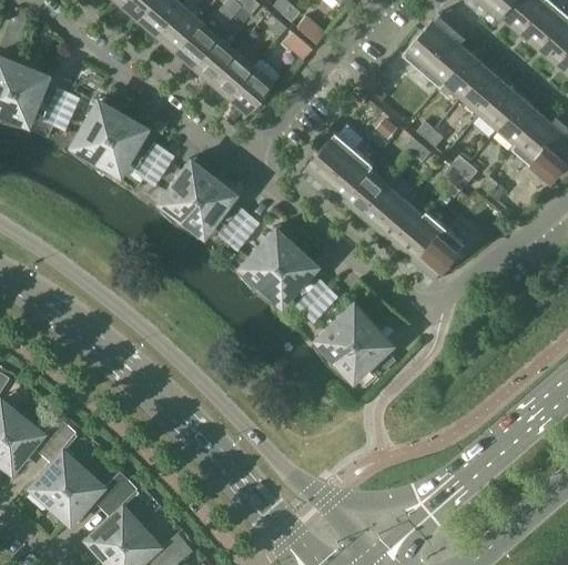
[(122,0),(119,4),(137,20),(153,0),(122,0)]
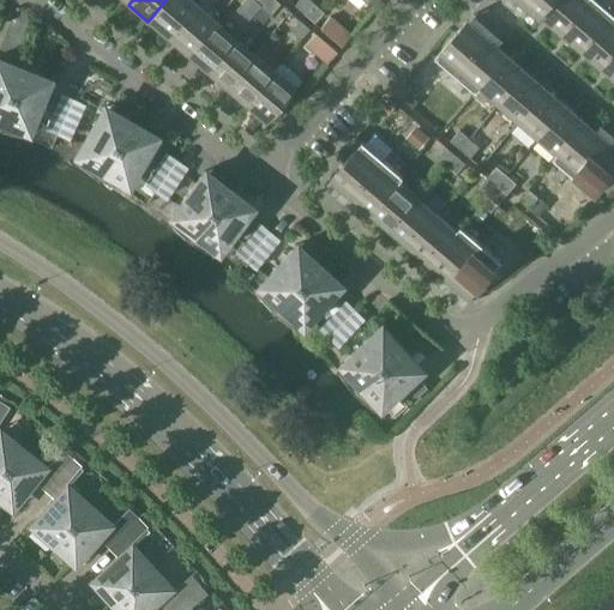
[(194,8),(184,0),(166,0),(148,22),(167,40),(194,8)]
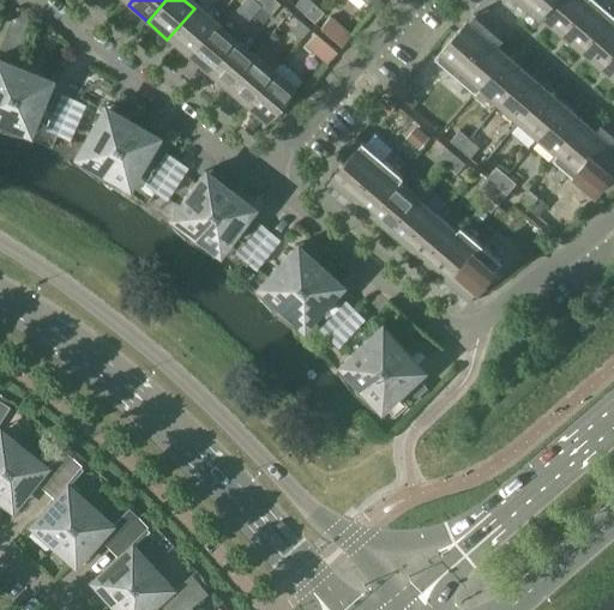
[(280,7),(271,0),(269,0),(262,10),(271,18),(280,7)]
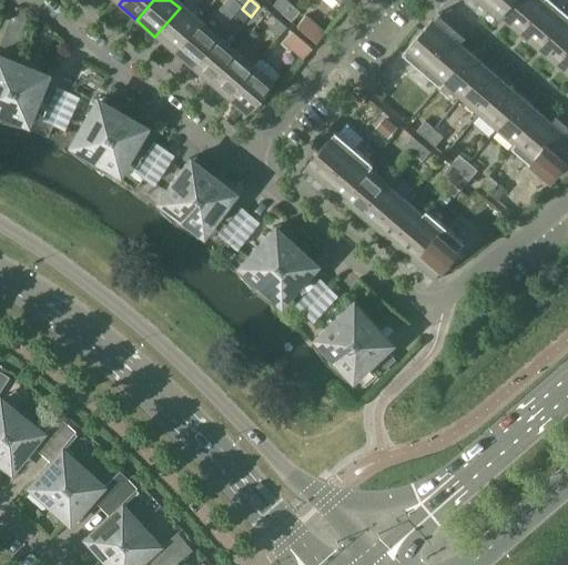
[(478,0),(499,17),(500,18),(516,0),(478,0)]
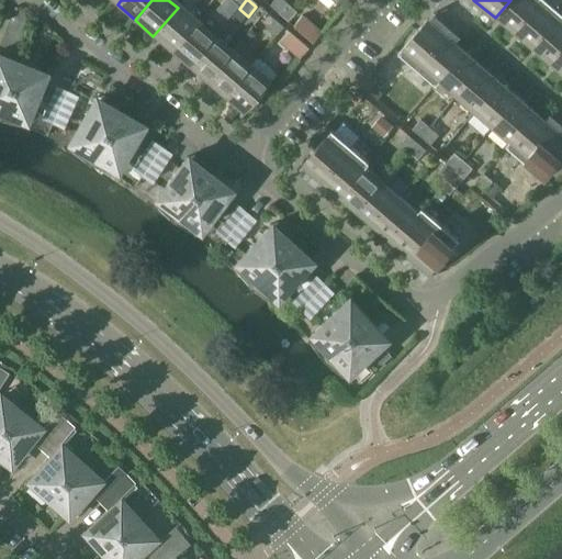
[(540,0),(510,0),(495,18),(514,34),(541,1),(540,0)]
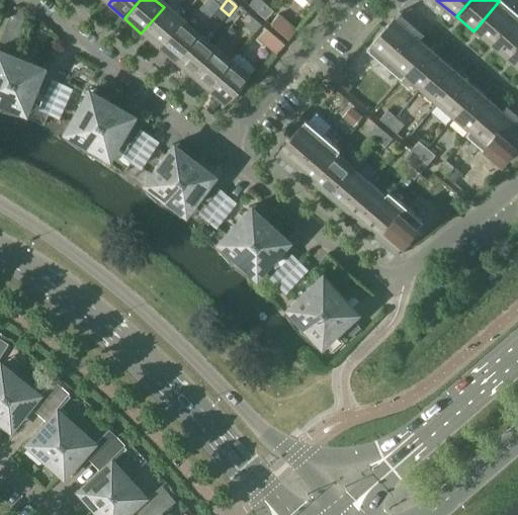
[(499,1),(473,31),(490,46),(516,15),(499,1)]
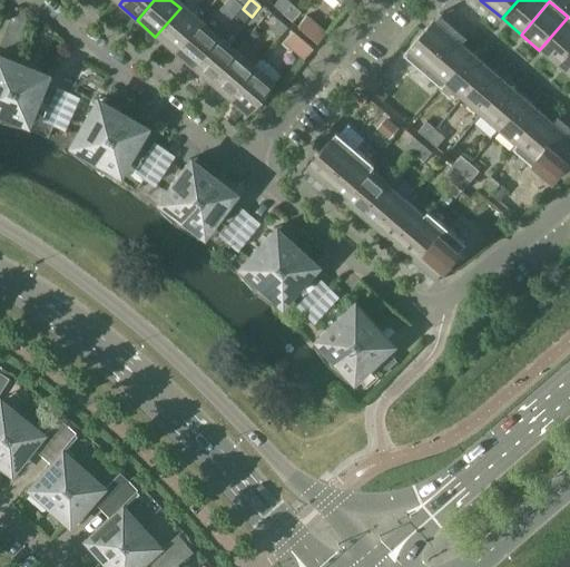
[(291,7),(283,17),(292,25),(301,15),(291,7)]
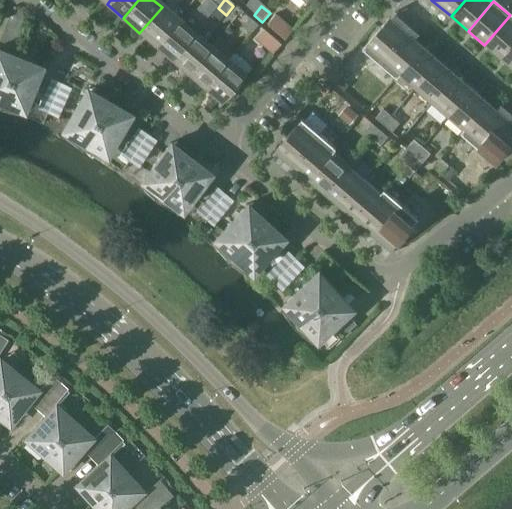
[(179,21),(162,7),(139,33),(157,47),(179,21)]
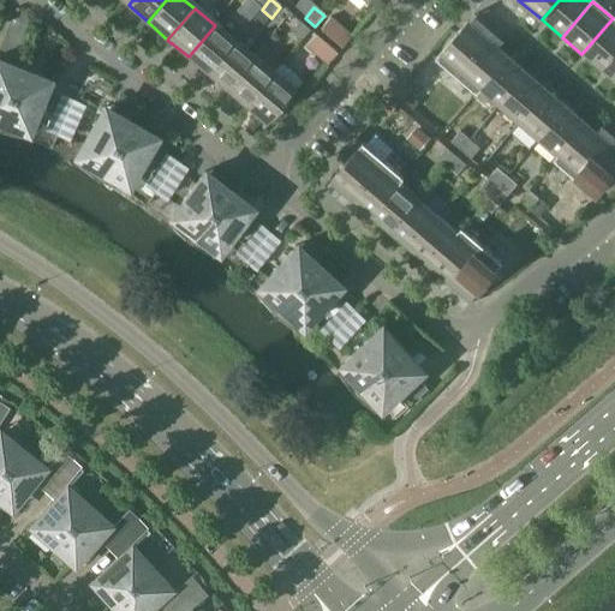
[(475,17),(467,25),(497,51),(505,42),(475,17)]
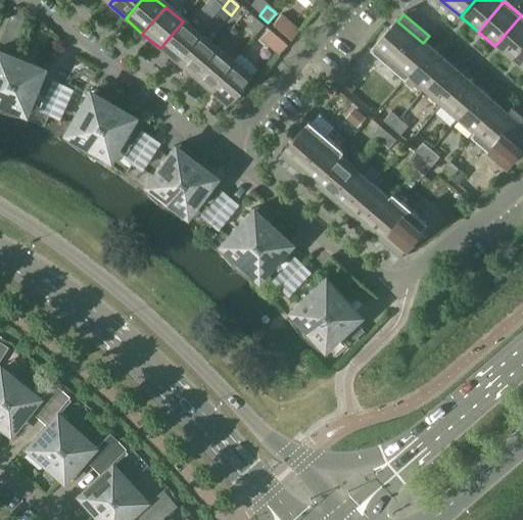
[(522,46),(522,16),(521,15),(494,46),(511,60),(522,46)]
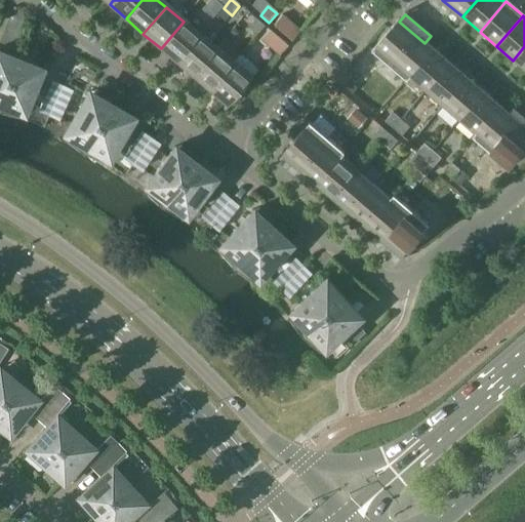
[(274,28),(291,43),(299,33),(282,17),(274,28)]
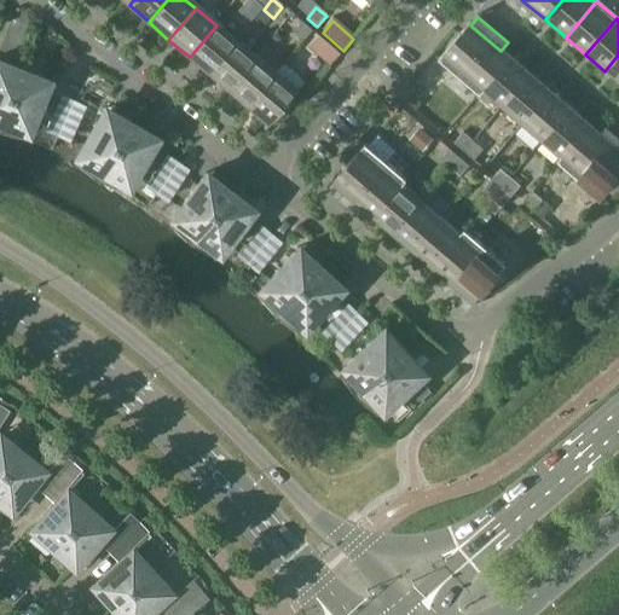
[(312,33),(302,24),(293,35),(304,44),(312,33)]
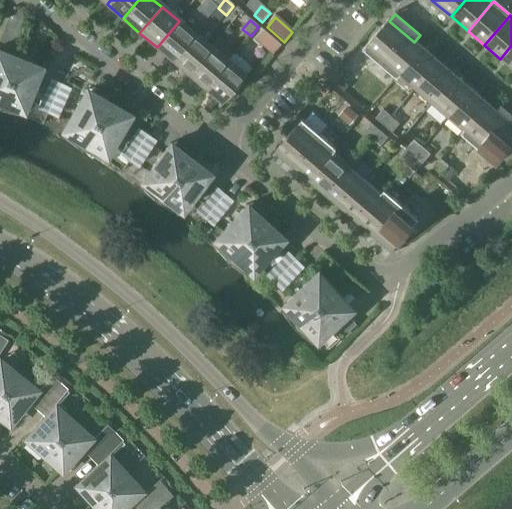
[(194,35),(179,21),(157,47),(172,61),(194,35)]
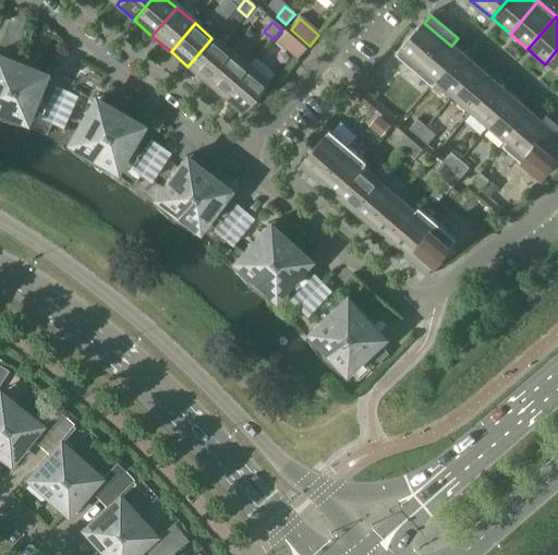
[(397,55),(415,71),(434,87),(437,83),(436,83),(461,53),(451,46),(424,23),(397,55)]
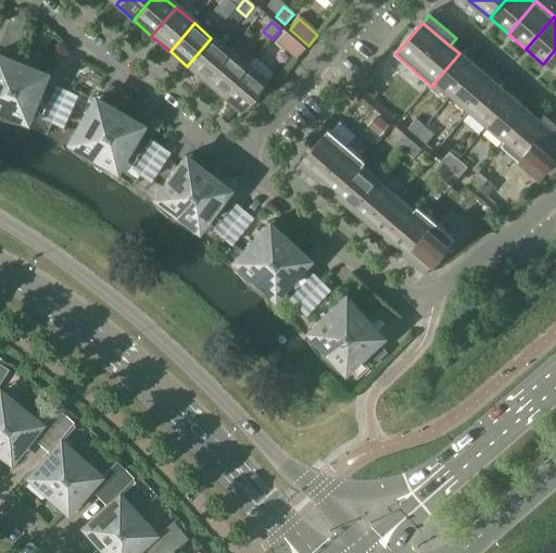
[(305,50),(286,34),(277,45),(295,61),(305,50)]
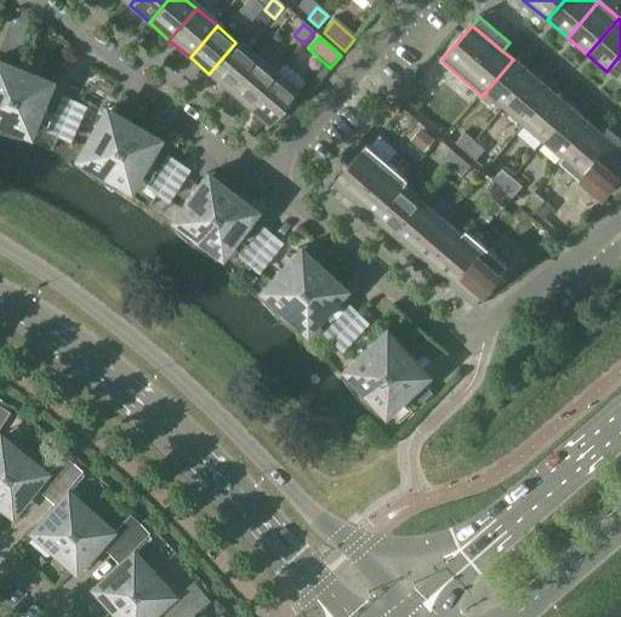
[(256,60),(235,43),(209,74),(229,91),(256,60)]
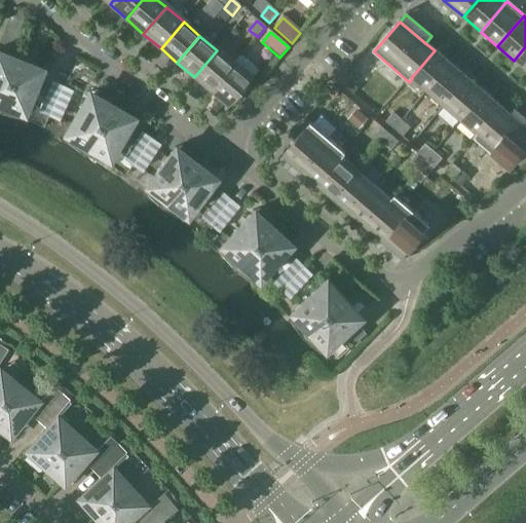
[(525,46),(514,61),(525,70),(525,46)]
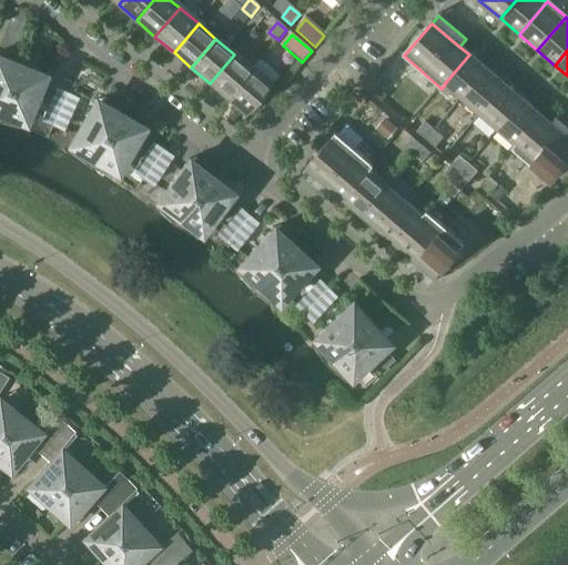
[(252,70),(234,54),(210,83),(227,99),(252,70)]
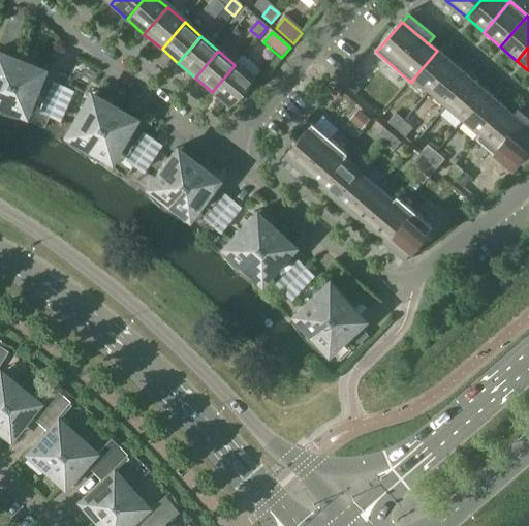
[(413,79),(414,79),(431,93),(454,66),(437,51),(413,79)]
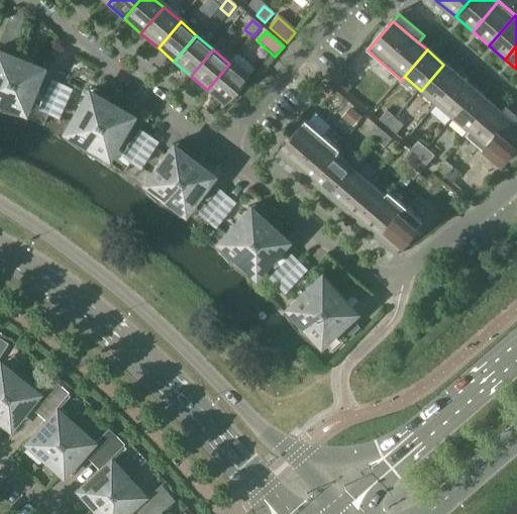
[(0,102),(1,102),(18,61),(0,54),(0,102)]
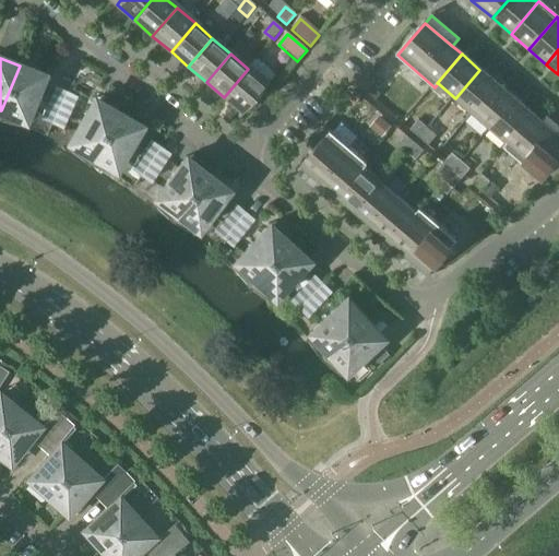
[(256,60),(248,69),(224,97),(242,114),(274,77),(256,60)]
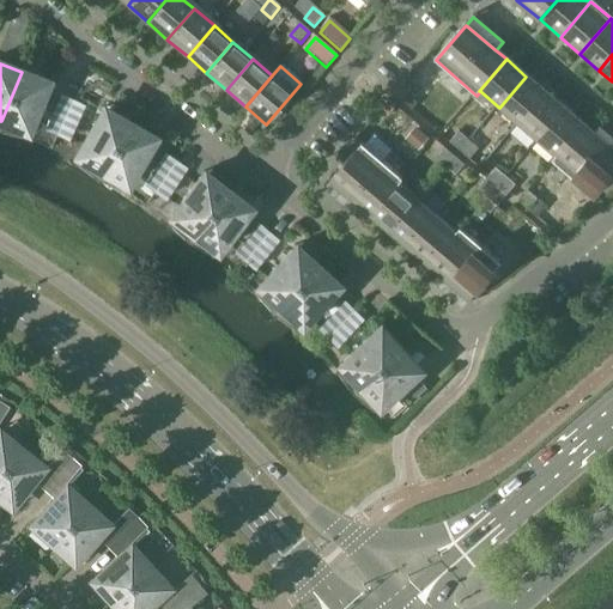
[(48,83),(22,72),(1,121),(28,133),(48,83)]
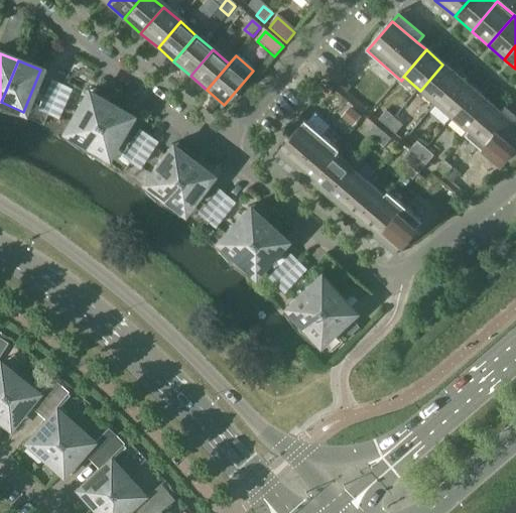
[(459,79),(442,65),(420,91),(436,105),(459,79)]
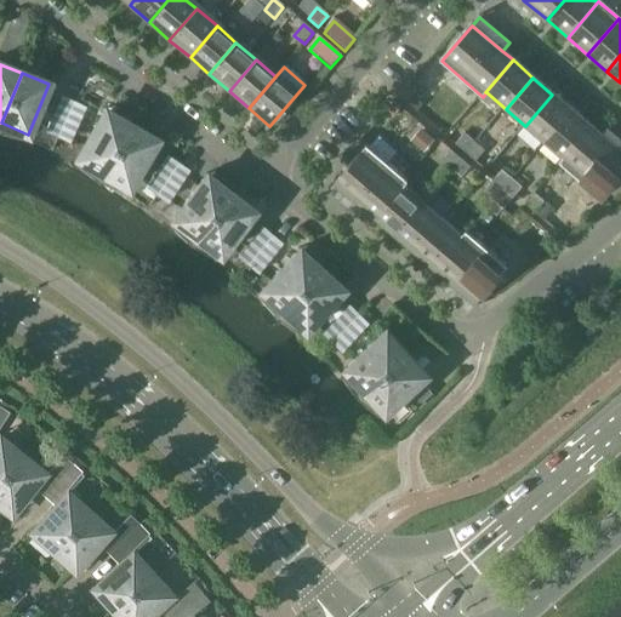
[(399,98),(406,104),(416,93),(409,86),(399,98)]
